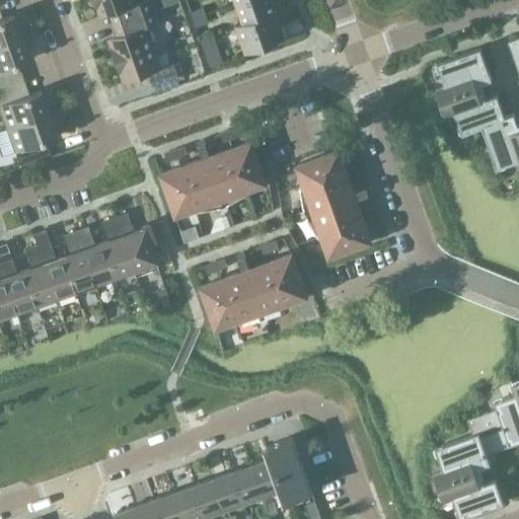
[(113,24),(153,10),(149,0),(93,0),(99,16),(108,13),(113,24)]
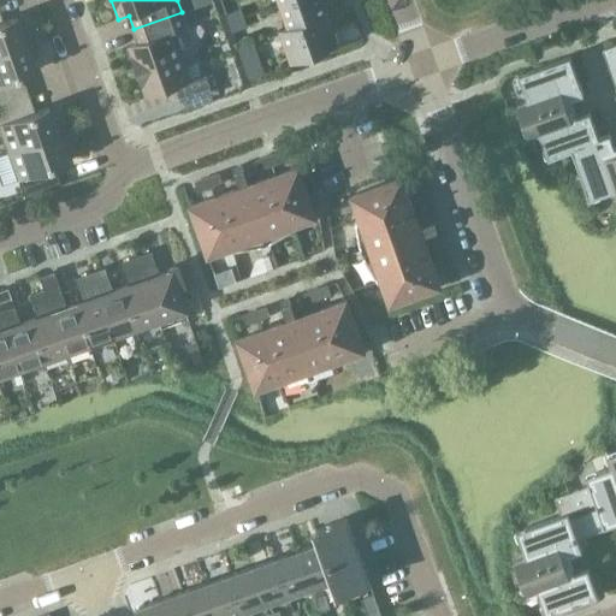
[(288,30),(329,16),(323,0),(295,0),(279,6),(288,29),(288,30)]
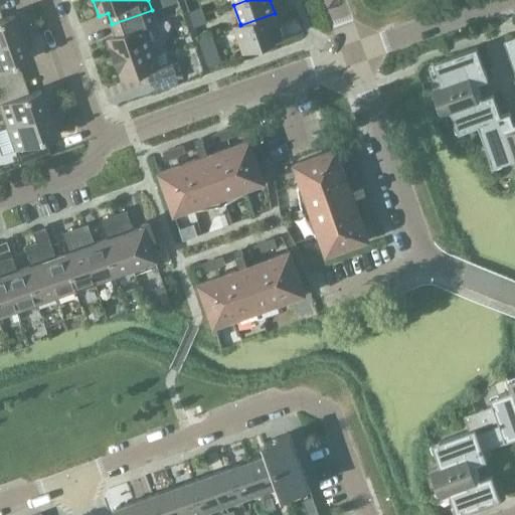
[(201,7),(189,12),(191,19),(204,15),(201,7)]
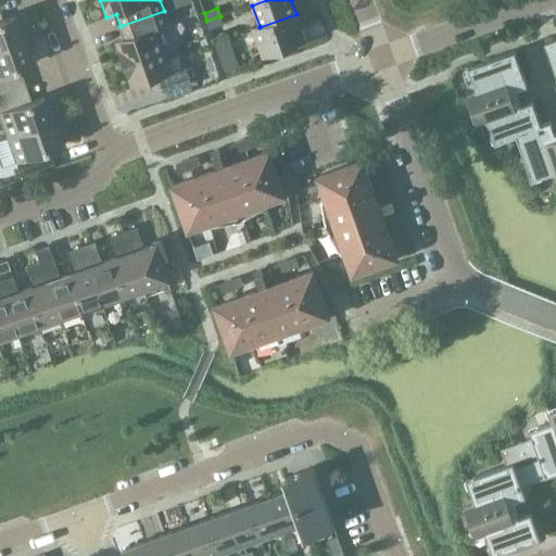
[(168,23),(164,11),(121,26),(125,38),(115,41),(123,64),(164,50),(156,27),(168,23)]
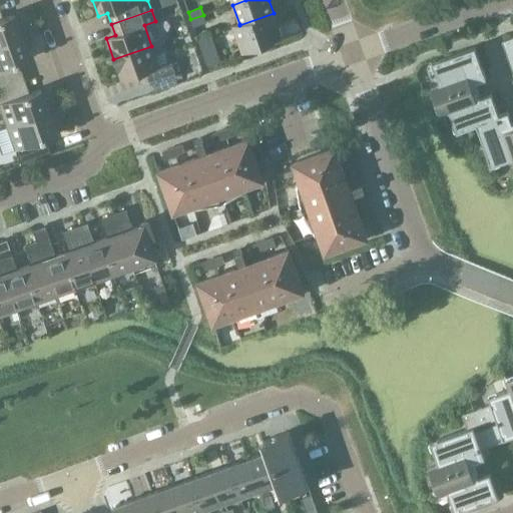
[(239,25),(239,24),(232,26),(242,53),(283,39),(274,13),(239,25)]
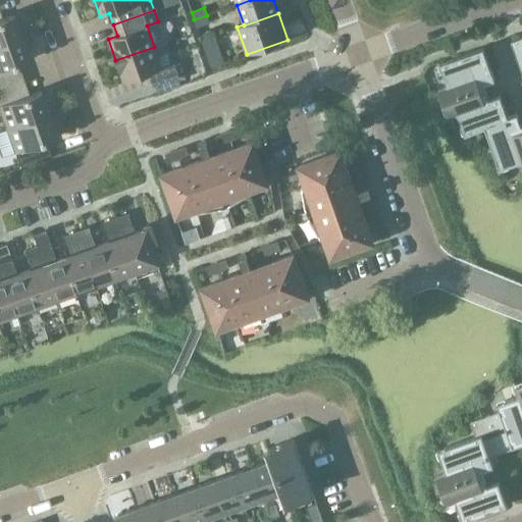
[(0,44),(27,36),(21,21),(16,23),(13,14),(1,18),(0,14),(0,44)]
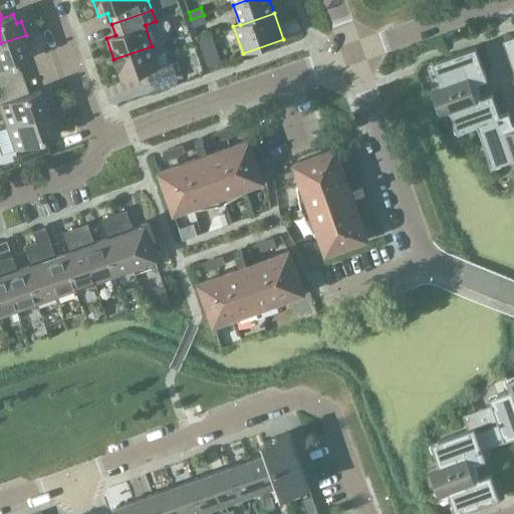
[(204,15),(191,19),(194,26),(206,22),(204,15)]
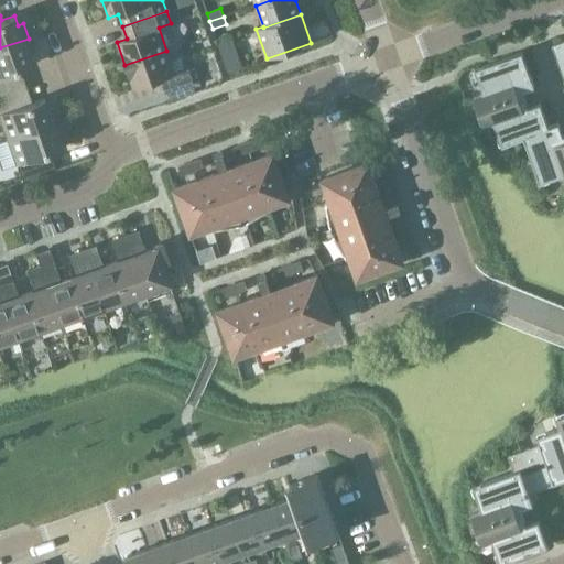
[(216,40),(223,56),(236,52),(230,35),(216,40)]
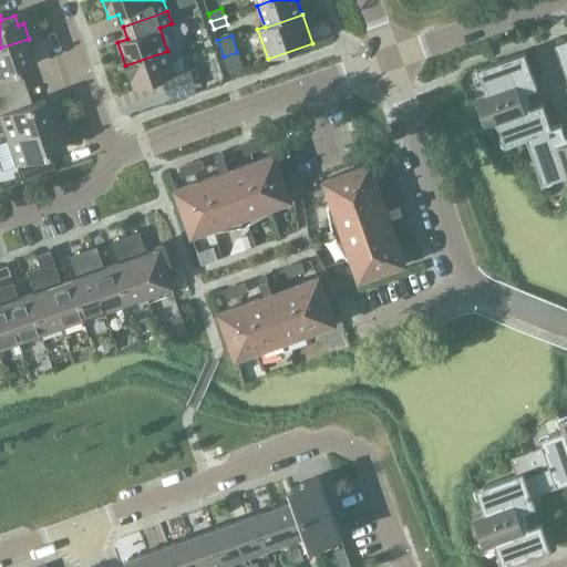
[(0,95),(26,86),(19,70),(32,65),(28,55),(33,53),(29,39),(0,48),(0,95)]
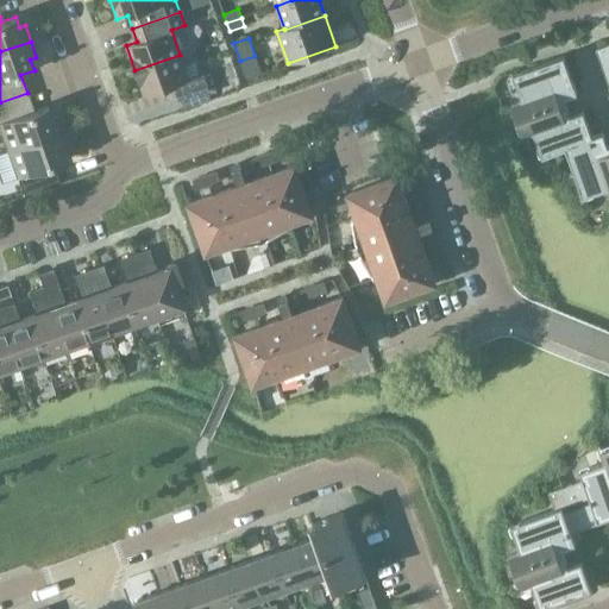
[(608,87),(608,44),(596,49),(608,87)]
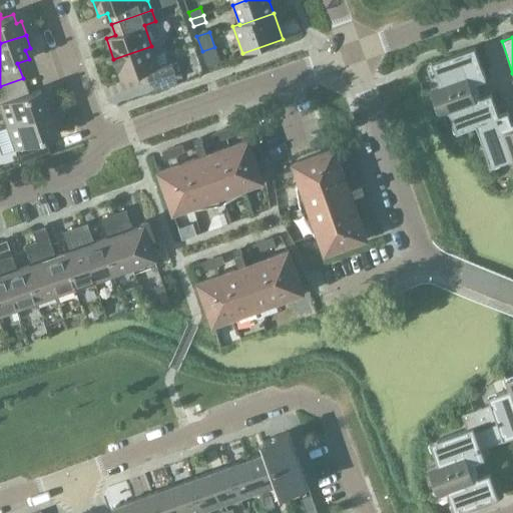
[(151,46),(113,59),(121,80),(147,71),(151,82),(174,74),(170,63),(158,67),(151,46)]
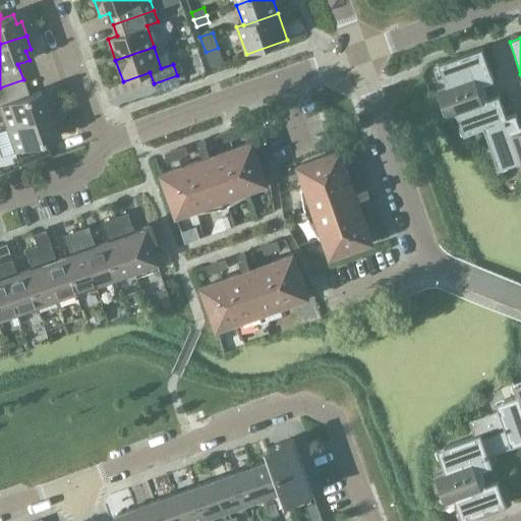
[(218,48),(206,52),(211,67),(223,62),(218,48)]
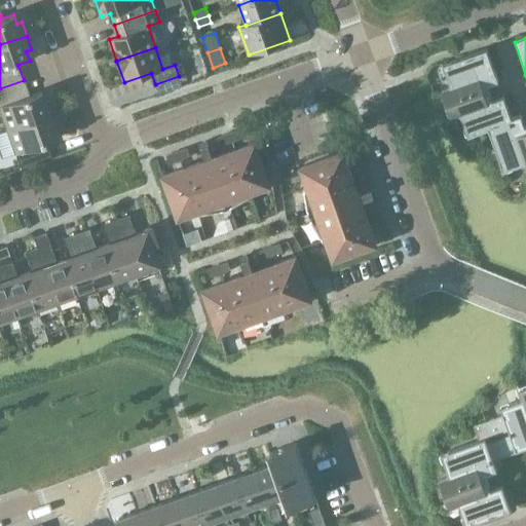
[(525,129),(516,134),(503,97),(488,102),(479,77),(494,72),(486,48),(443,65),(451,85),(441,89),(451,116),(460,113),(468,135),(488,128),(503,170),(525,162),(525,165),(525,129)]
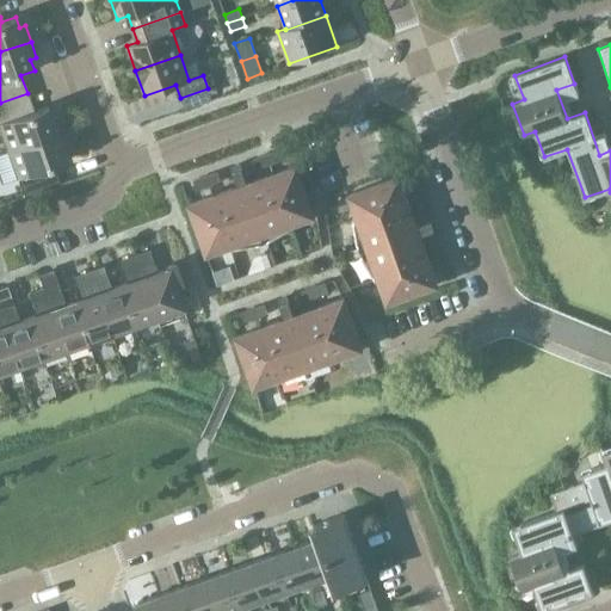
[(0,130),(7,152),(62,131),(57,116),(51,117),(47,106),(34,111),(28,93),(0,103),(0,130)]
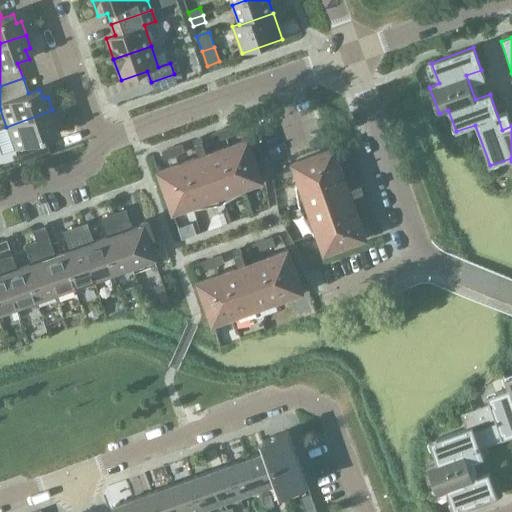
[(52,110),(6,127),(19,164),(49,153),(44,138),(55,134),(52,125),(57,123),(52,110)]
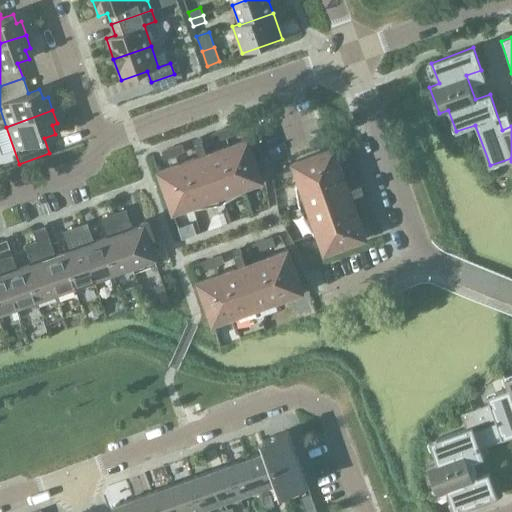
[(232,126),(222,130),(226,139),(234,134),(232,126)]
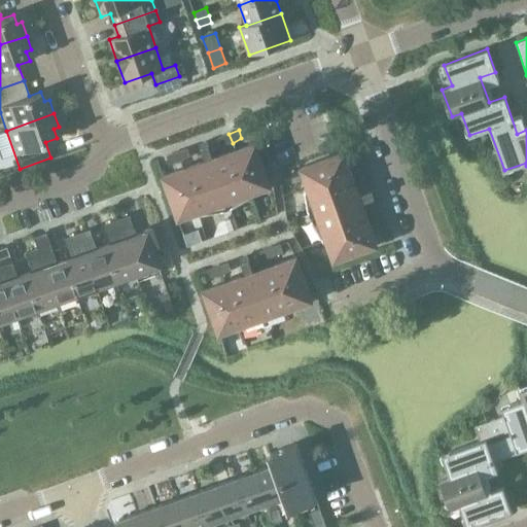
[(229,134),(218,137),(221,145),(233,143),(229,134)]
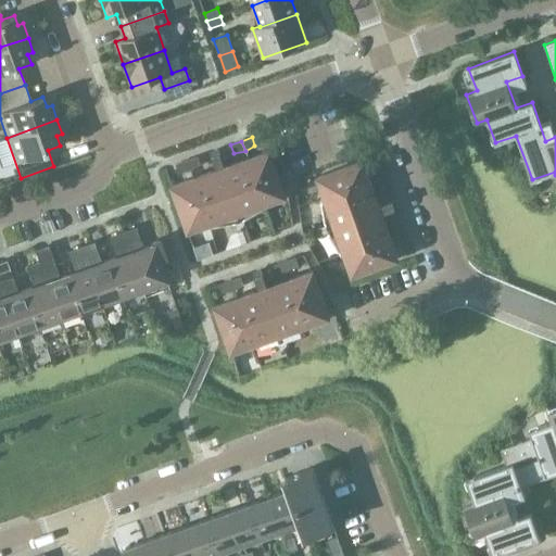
[(187,230),(211,227),(240,223),(286,196),(269,151),(224,166),(217,150),(211,152),(217,169),(172,186),(187,230)]
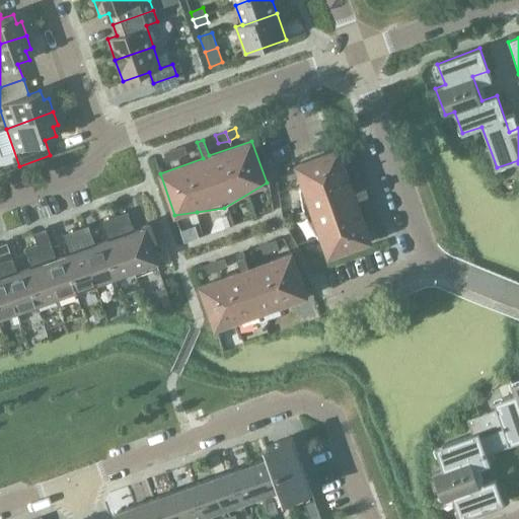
[(184,146),(174,150),(177,159),(187,154),(184,146)]
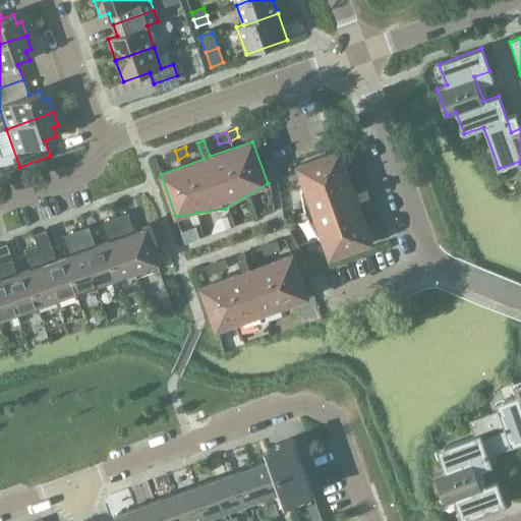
[(175,151),(165,154),(167,161),(178,160),(175,151)]
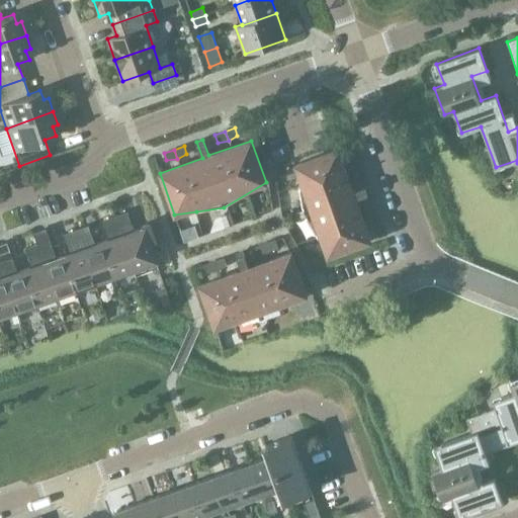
[(295,164),(298,186),(304,213),(328,256),(370,241),(355,198),(370,192),(368,186),(352,192),(337,150),(295,164)]
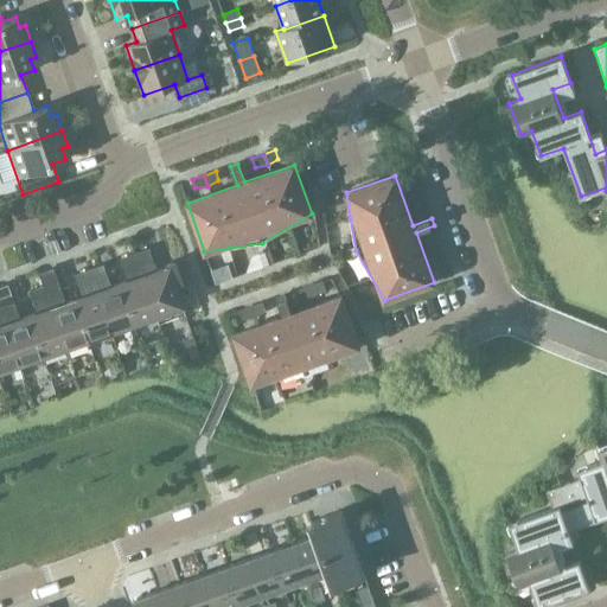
[(419,180),(410,183),(413,196),(422,192),(419,180)]
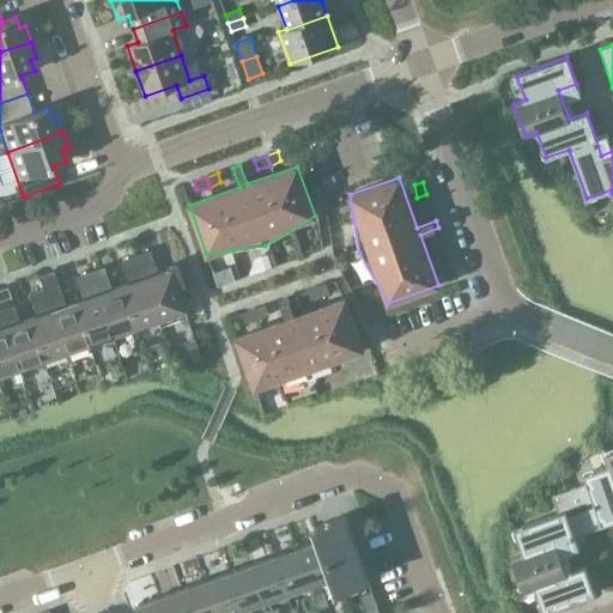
[(426,194),(417,198),(423,208),(431,206),(426,194)]
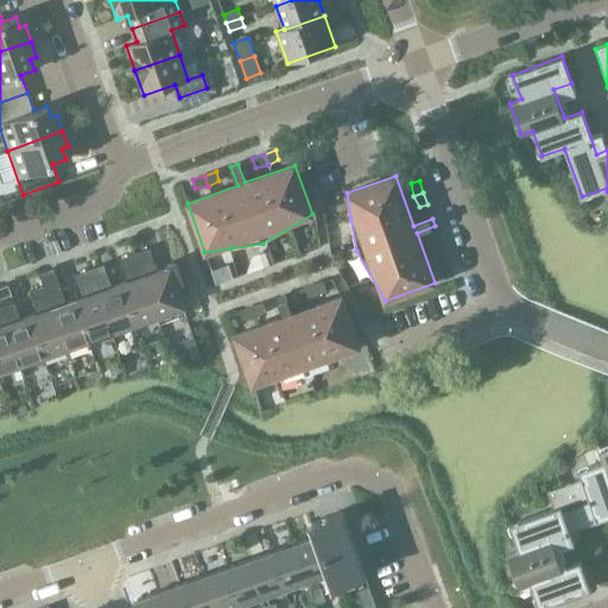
[(441,240),(432,242),(435,255),(444,252),(441,240)]
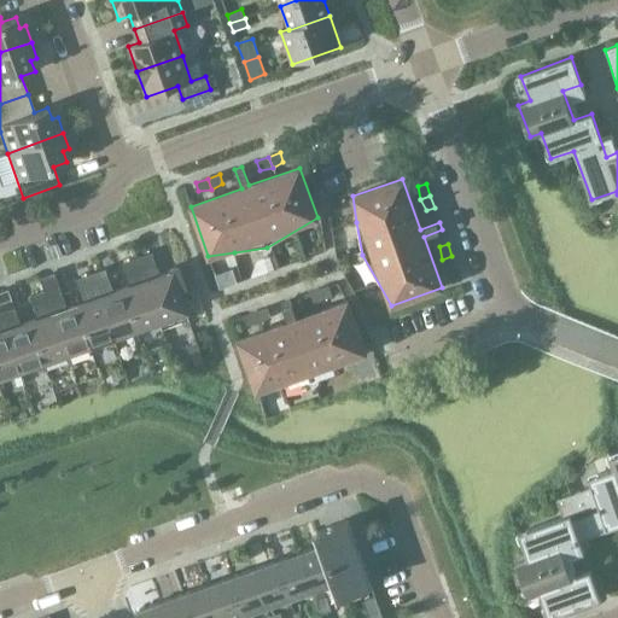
[(149,254),(135,258),(157,320),(159,328),(187,319),(174,283),(180,280),(174,266),(168,268),(169,270),(156,275),(149,254)]
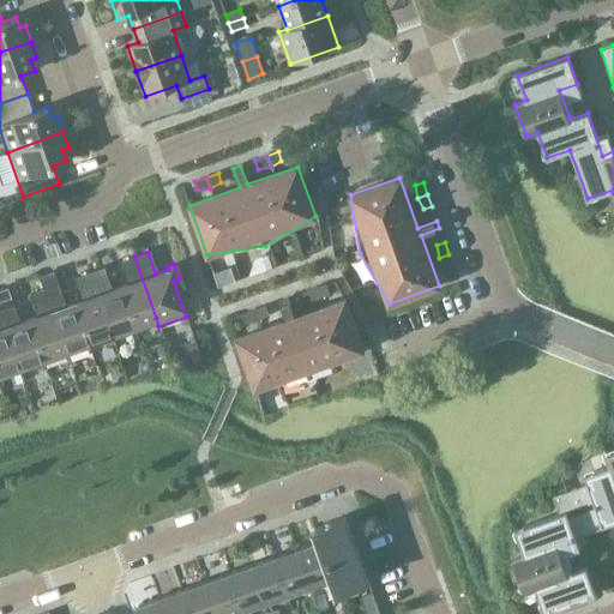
[(449,254),(439,258),(445,270),(453,266),(449,254)]
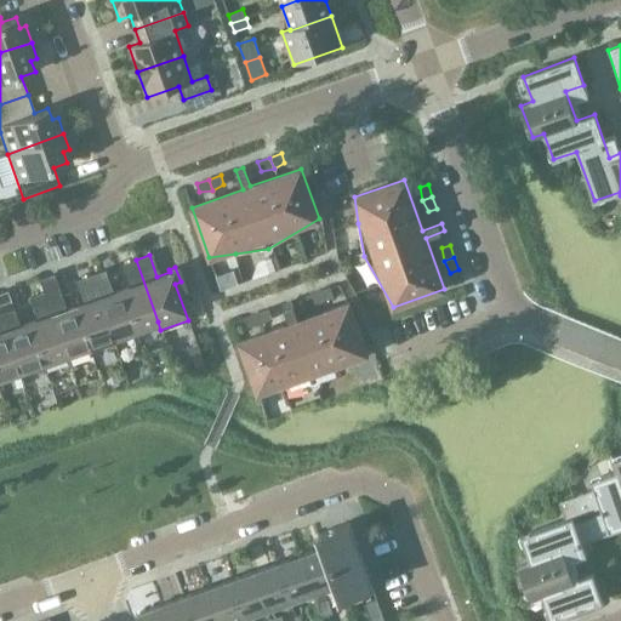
[(131,286),(120,290),(135,330),(158,322),(136,260),(124,265),(131,286)]
